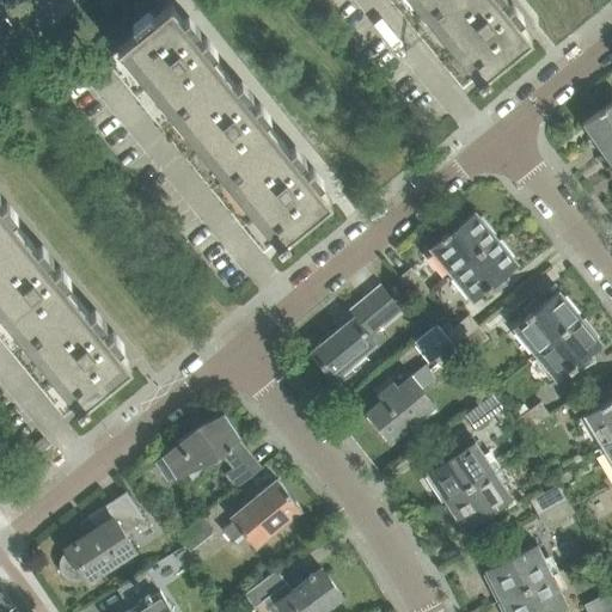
[(438,0),(389,0),(409,24),(438,0)]
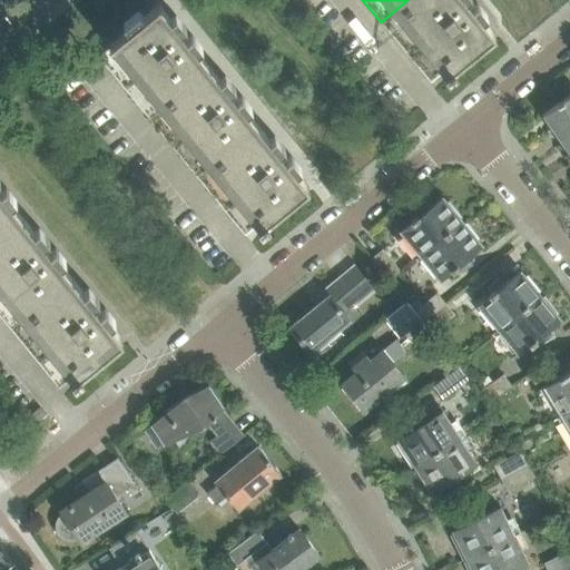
[(488,36),(468,12),(473,8),(465,0),(408,0),(381,22),(431,82),(443,72),(446,77),(454,70),(453,68),(494,33),(492,32),(488,36)]
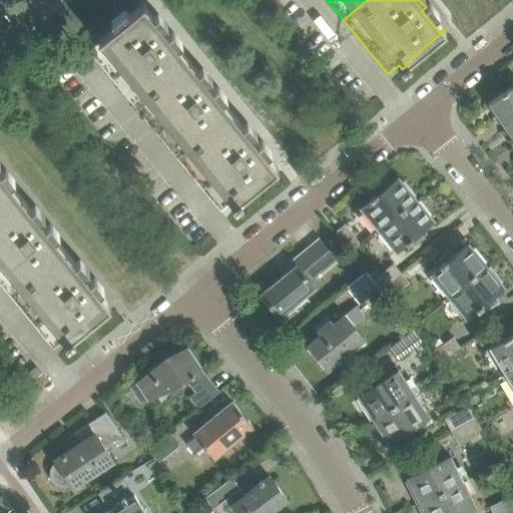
[(182,61),(165,40),(169,36),(142,4),(129,15),(124,10),(110,21),(115,26),(98,40),(99,42),(88,51),(131,103),(182,61)]
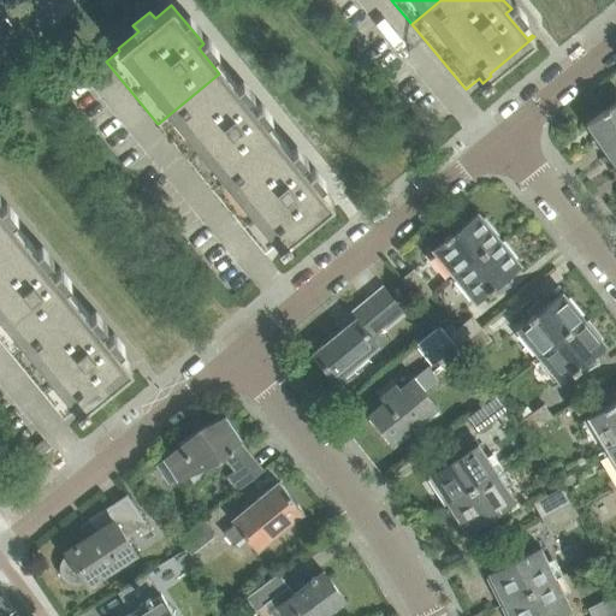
[(273,138),(252,113),(256,108),(225,70),(219,73),(158,124),(213,191),(279,136),(278,135),(273,138)]
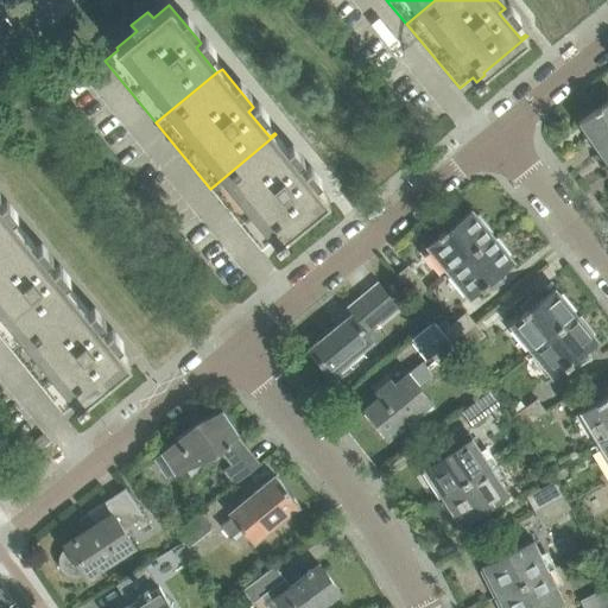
[(607,146),(607,101),(578,122),(600,153),(607,146)]
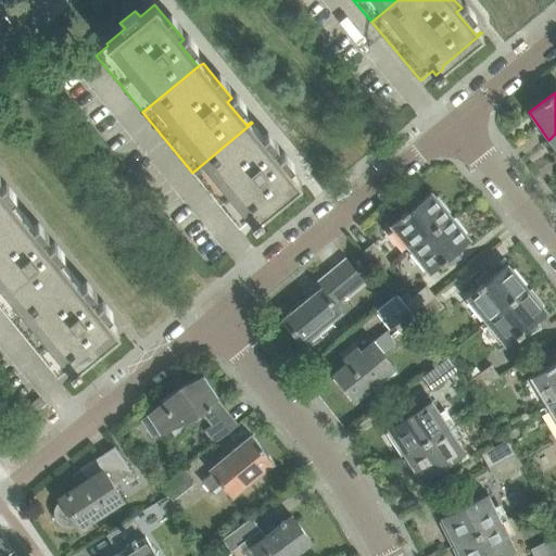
[(294,184),(275,161),(280,156),(252,123),(192,173),(238,229),(251,219),(254,224),(262,217),(261,215),(301,181),(299,180),(294,184)]
